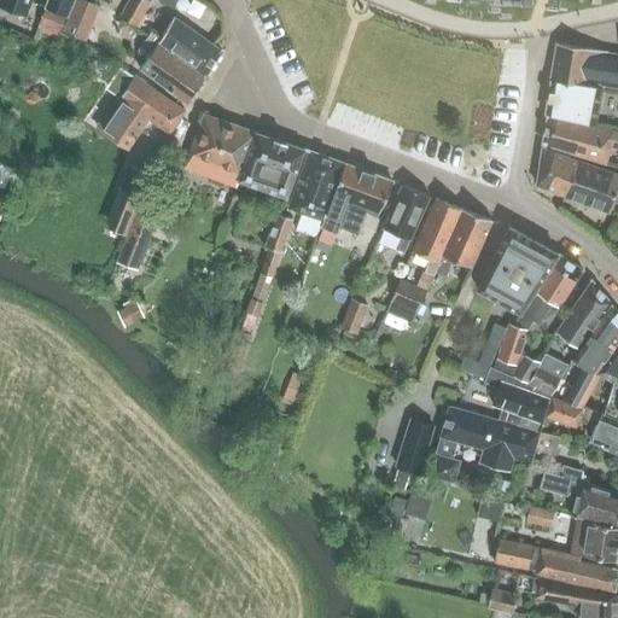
[(0,0),(0,4),(4,6),(4,7),(18,12),(19,6),(22,7),(24,0),(0,0)]
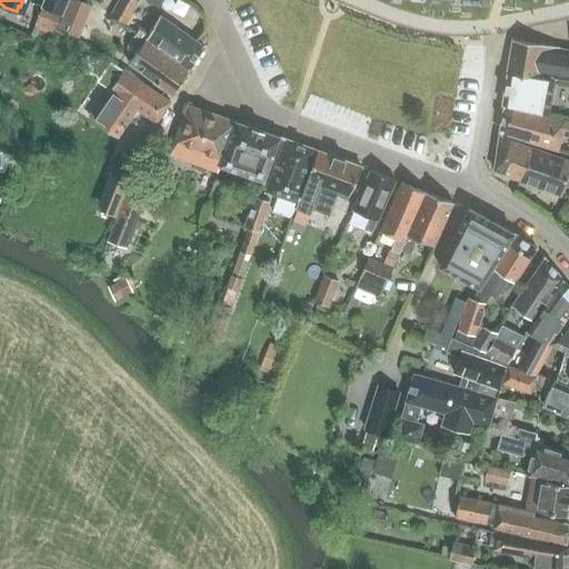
[(61,15),(67,0),(43,0),(42,7),(35,23),(55,31),(61,15)]
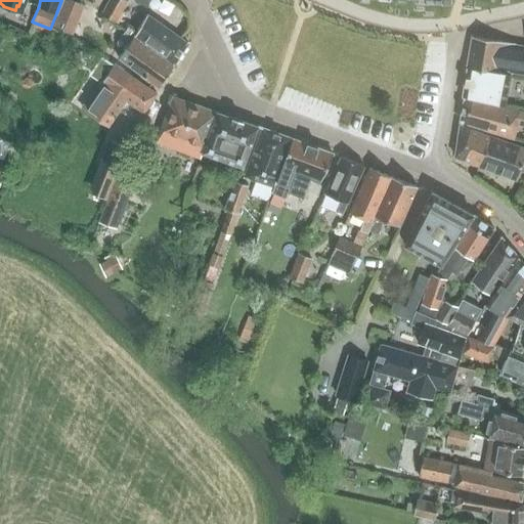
[(84,5),(72,0),(62,0),(51,28),(71,36),(84,5)]
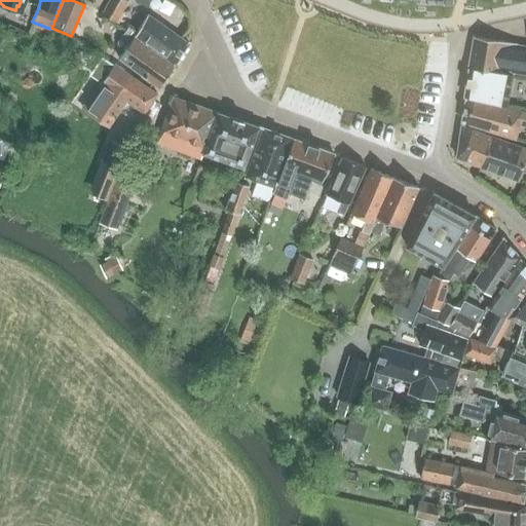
[(125,13),(121,11),(127,1),(125,0),(108,0),(100,13),(118,25),(125,13)]
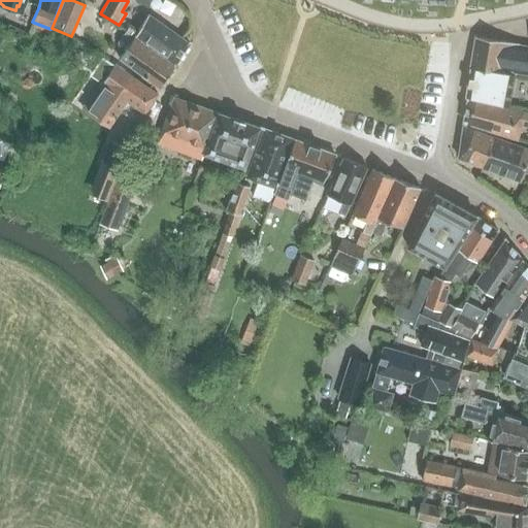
[(174,66),(189,43),(149,14),(135,37),(174,66)]
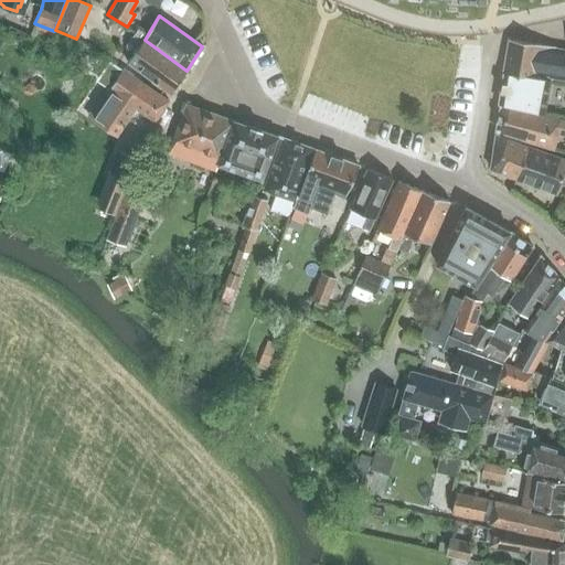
[(134,34),(126,45),(134,52),(127,62),(171,95),(187,71),(134,34)]
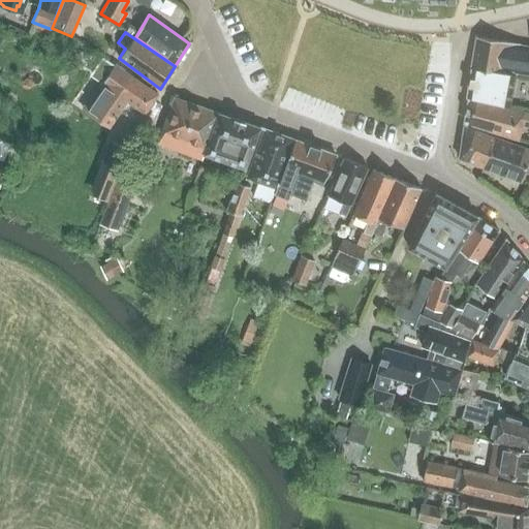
[(476,37),(471,69),(515,74),(516,71),(528,73),(528,47),(521,45),(521,44),(476,37)]
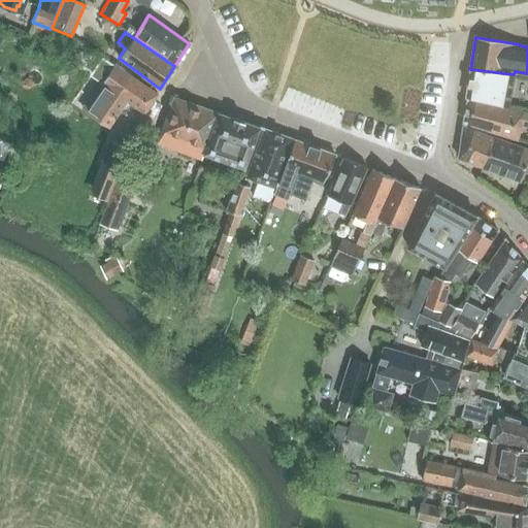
[(102,84),(100,83),(81,109),(108,128),(127,102),(144,113),(158,95),(114,66),(102,84)]
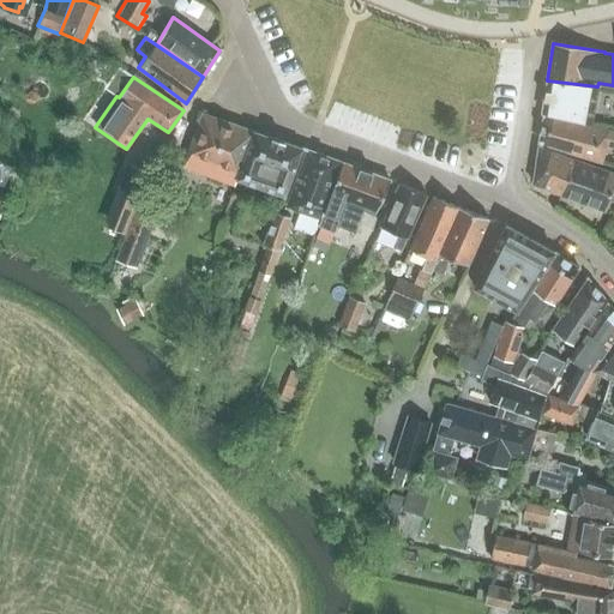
[(594,124),(600,86),(597,86),(547,80),(542,113),(594,124)]
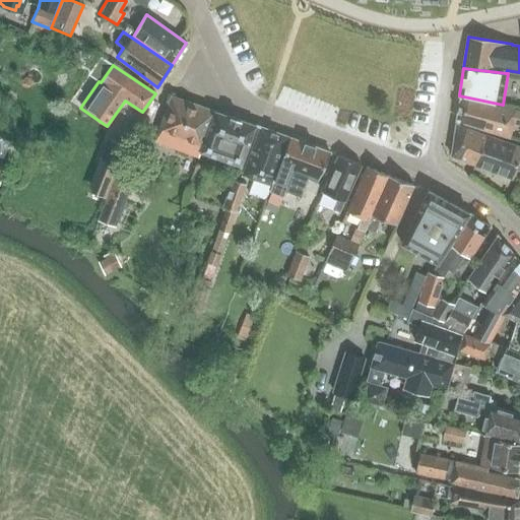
[(200,152),(215,112),(171,95),(154,141),(198,156),(200,152)]
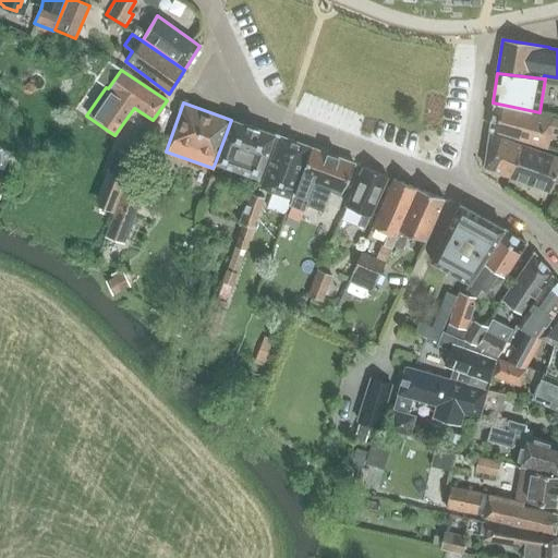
[(557,132),(557,118),(494,104),(489,131),(547,146),(552,130),(557,132)]
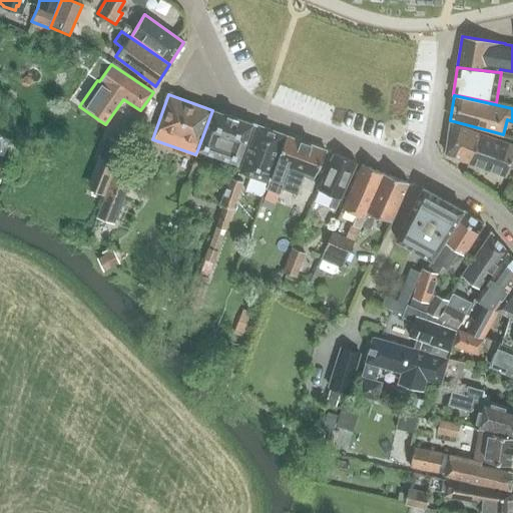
[(212,110),(197,150),(237,164),(252,124),(212,110)]
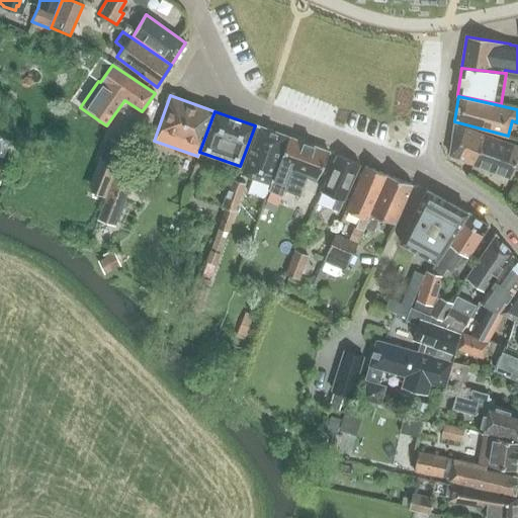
[(472,164),(485,135),(454,124),(449,156),(472,164)]
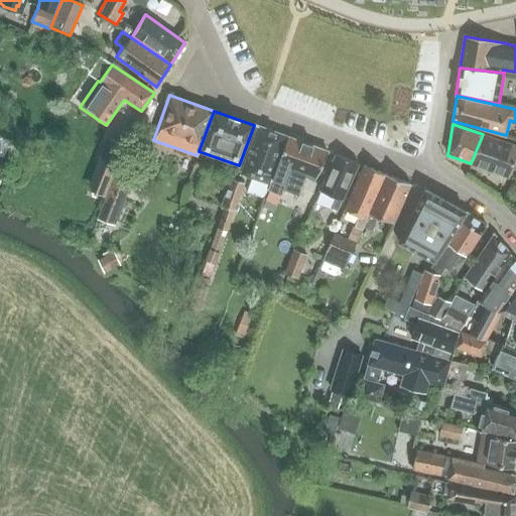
[(138,149),(145,131),(133,126),(126,144),(138,149)]
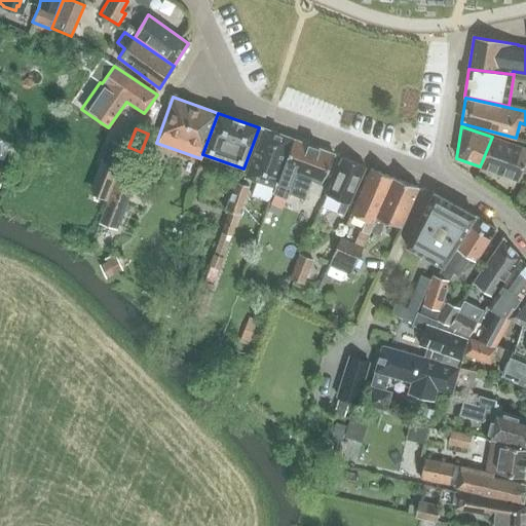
[(274,189),(293,139),(263,128),(246,178),(274,189)]
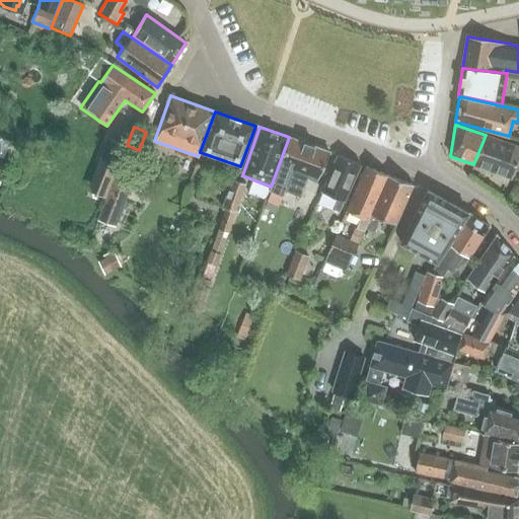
[(518,169),(518,146),(486,135),(473,164),(510,177),(514,168),(518,169)]
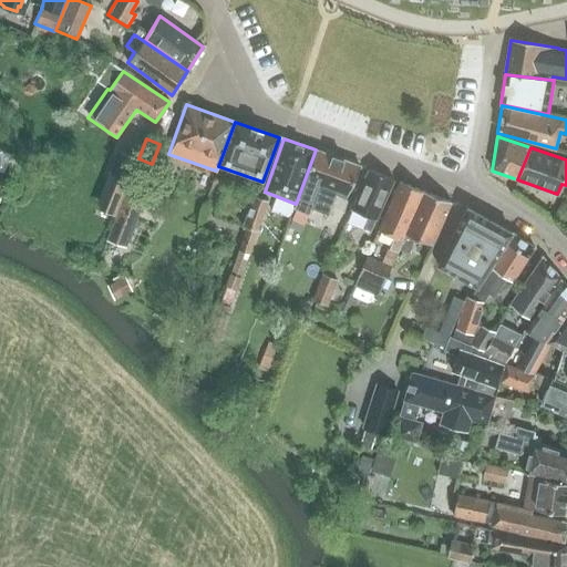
[(316,150),(296,204),(294,209),(308,214),(310,209),(328,216),(336,195),(346,199),(360,166),(316,150)]
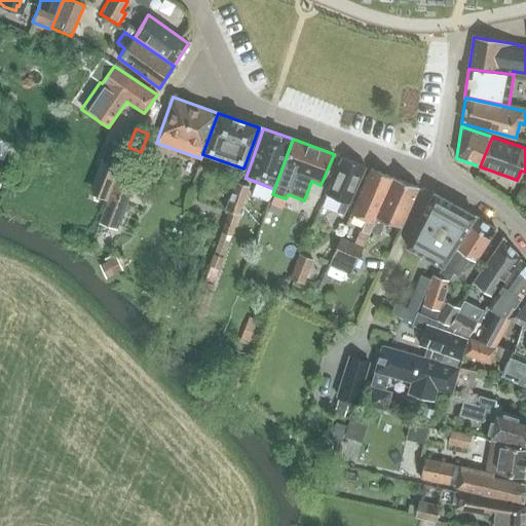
[(108,146),(91,188),(108,194),(124,152),(108,146)]
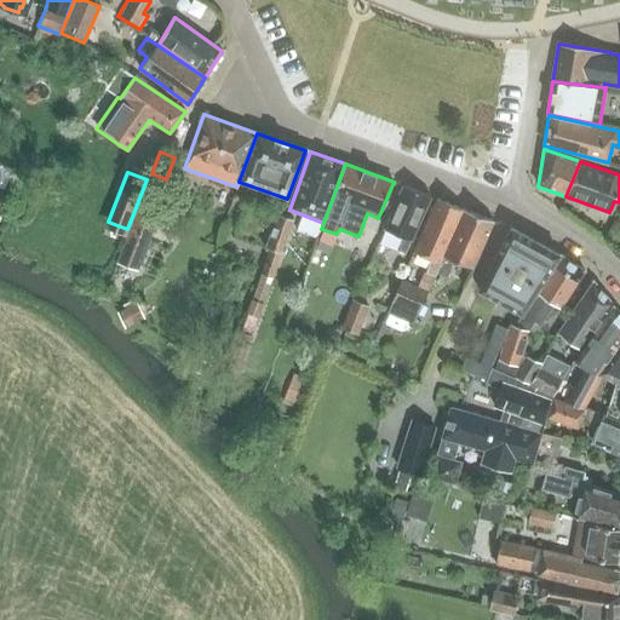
[(419,223),(430,196),(403,187),(384,229),(400,236),(395,250),(403,253),(409,240),(411,240),(419,222),(419,223)]
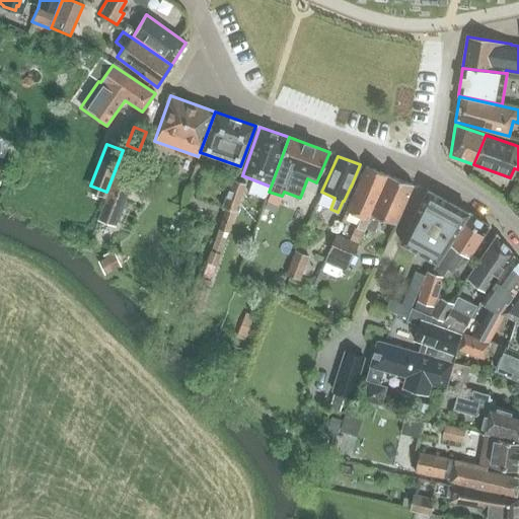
[(368,222),(388,175),(366,166),(346,211),(361,217),(357,228),(364,231),(365,229),(368,222)]
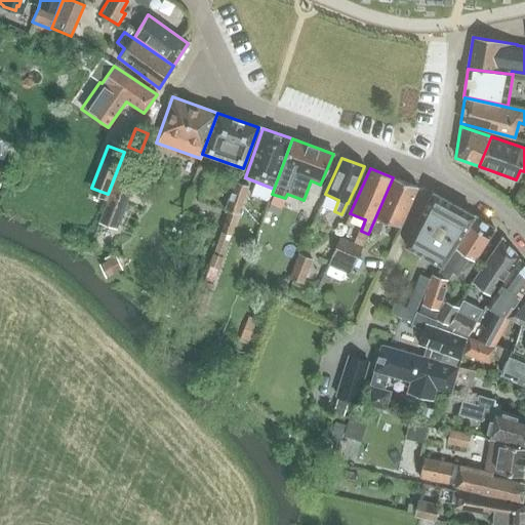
[(126,203),(136,179),(117,173),(108,197),(109,198),(98,223),(116,229),(126,203)]
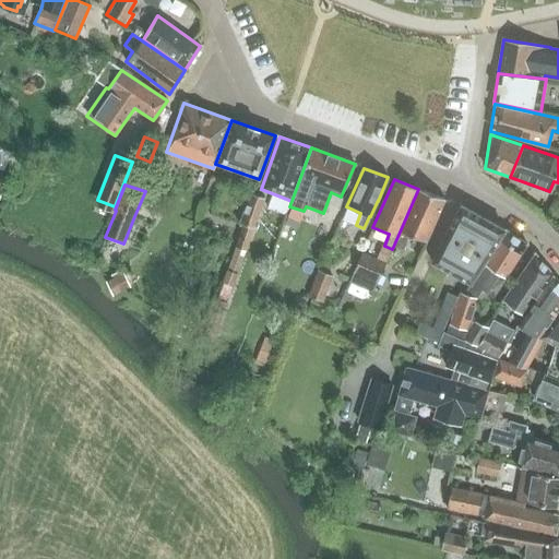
[(402,251),(405,242),(408,235),(426,242),(444,200),(418,189),(396,239),(393,247),(402,251)]
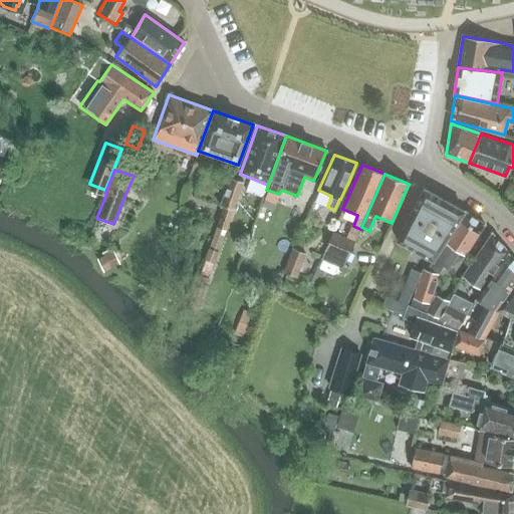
[(223,207),(234,210),(244,183),(229,178),(219,205),(223,207)]
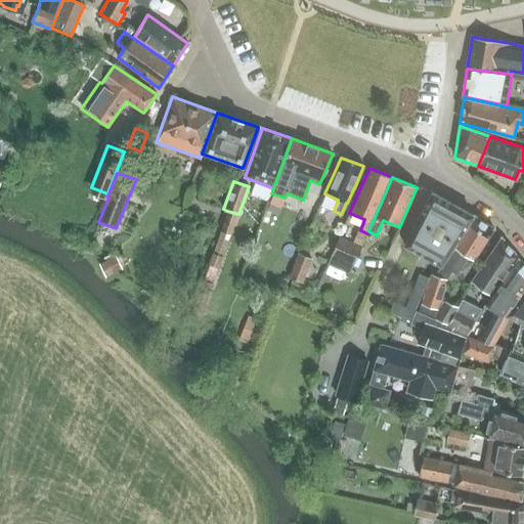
[(440,265),(452,247),(473,215),(431,192),(404,246),(439,264),(440,265)]
